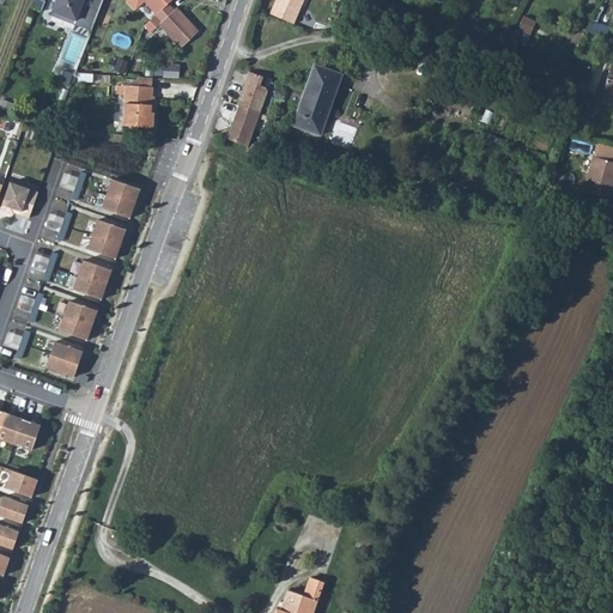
[(91,28),(101,0),(55,0),(50,12),(91,28)]
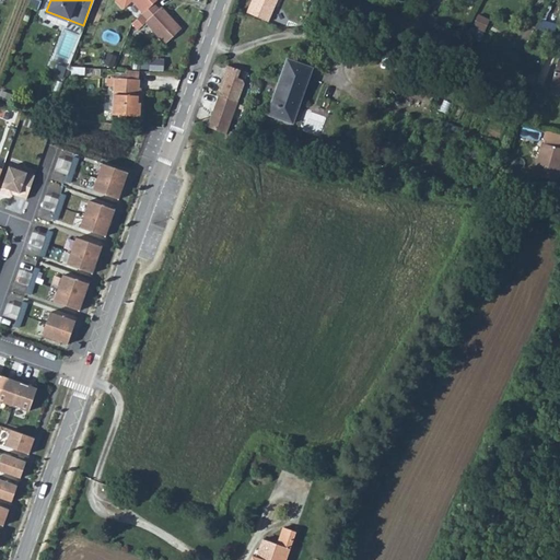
[(114,0),(124,10),(131,2),(141,13),(153,3),(155,0),(114,0)]
